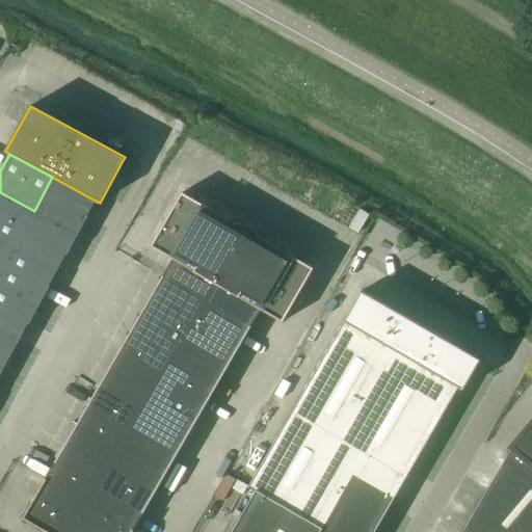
[(87,216),(96,201),(52,177),(34,211),(78,235),(88,216),(87,216)]
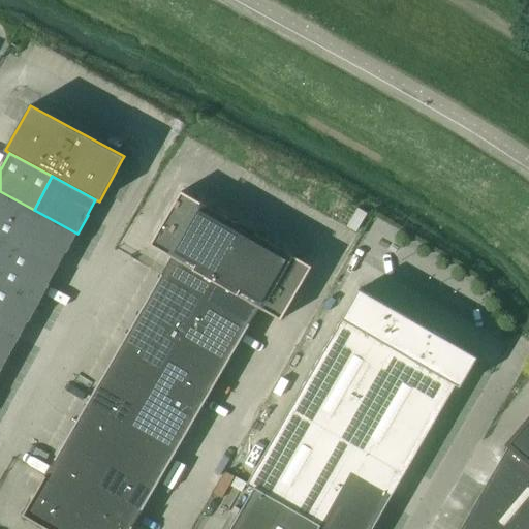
[(0,236),(14,245),(34,210),(0,191),(0,236)]
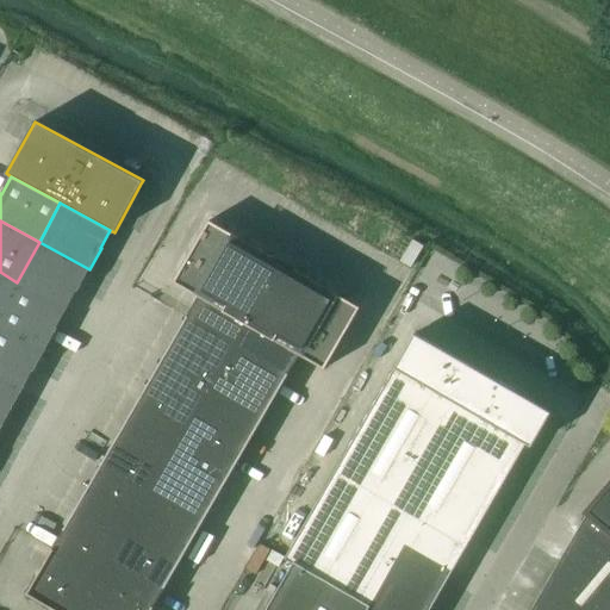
[(174,281),(199,296),(249,325),(281,271),(271,263),(274,257),(210,221),(174,281)]
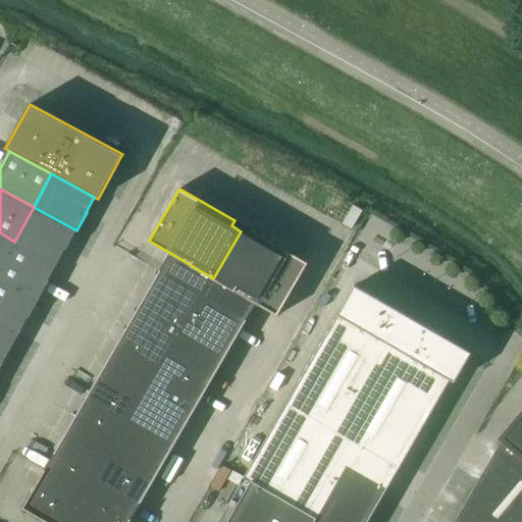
[(66,249),(76,230),(34,207),(14,242),(57,264),(65,248),(66,249)]
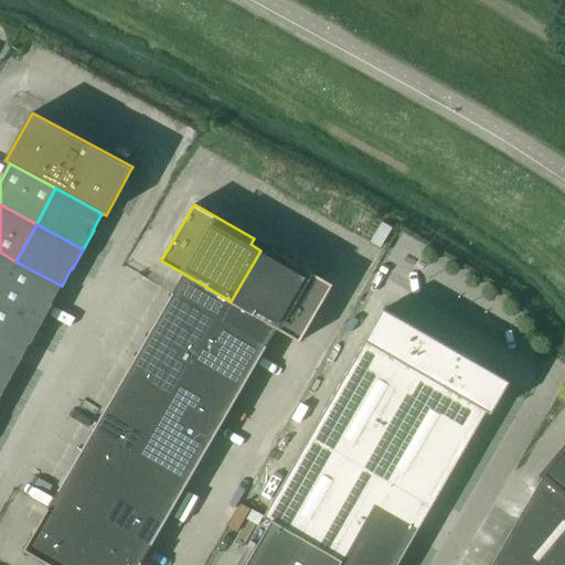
[(300,341),(333,285),(274,249),(270,255),(260,251),(231,301),(277,328),(300,341)]
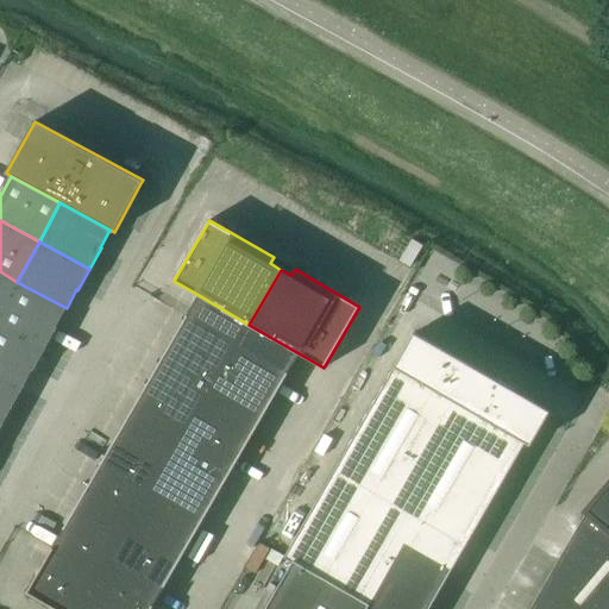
[(0,312),(17,282),(0,271),(0,312)]
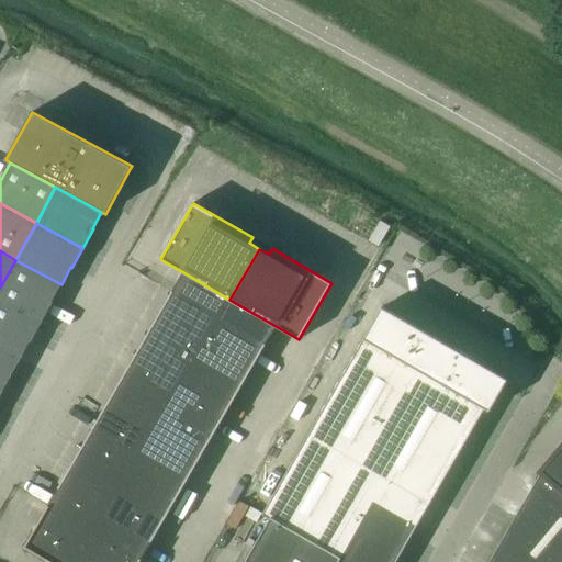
[(52,302),(62,284),(15,260),(0,288),(0,299),(42,322),(53,303),(52,302)]
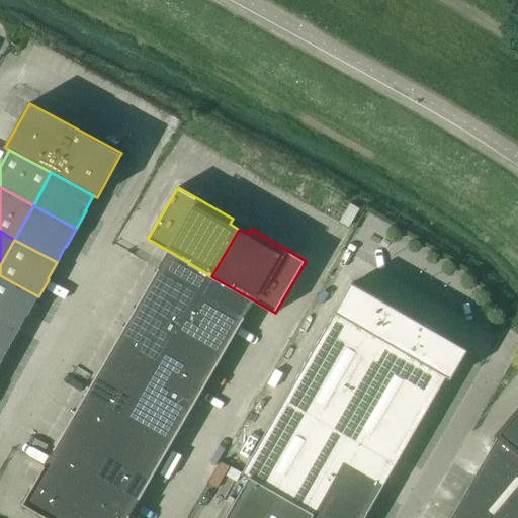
[(169,251),(159,269),(201,293),(211,276),(169,251)]
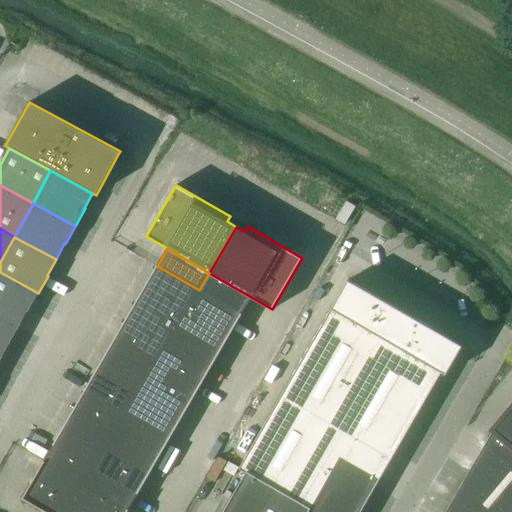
[(157,266),(136,301),(178,326),(189,308),(199,290),(157,266)]
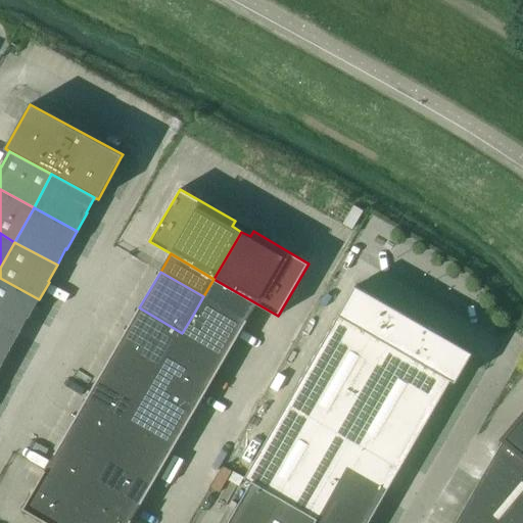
[(29,318),(39,299),(0,278),(0,324),(18,334),(28,318),(29,318)]
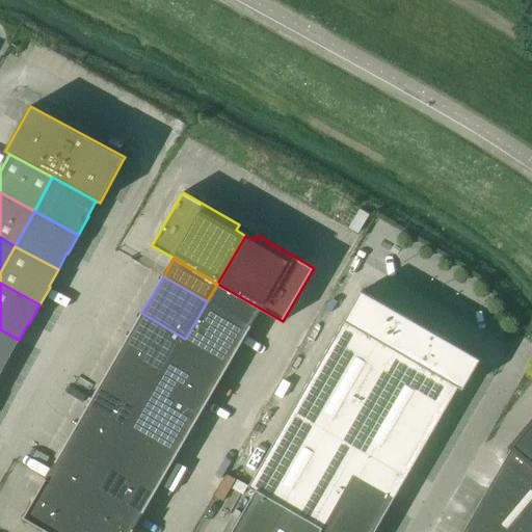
[(261,309),(217,284),(207,301),(250,326),(251,325),(261,309)]
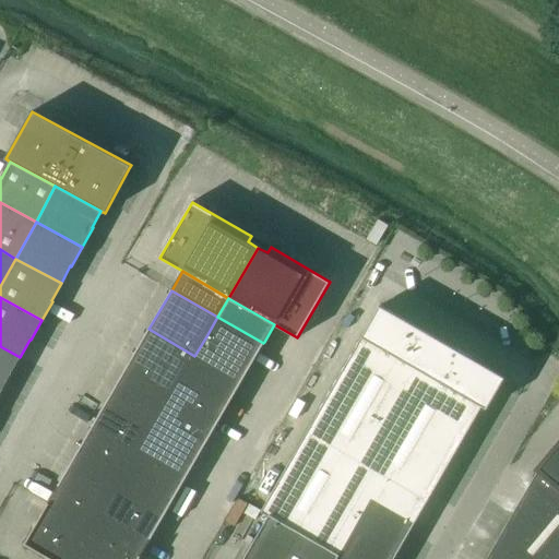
[(262,511),(270,515),(339,556),(371,497),(416,522),(483,406),(487,409),(506,378),(380,306),(262,511)]
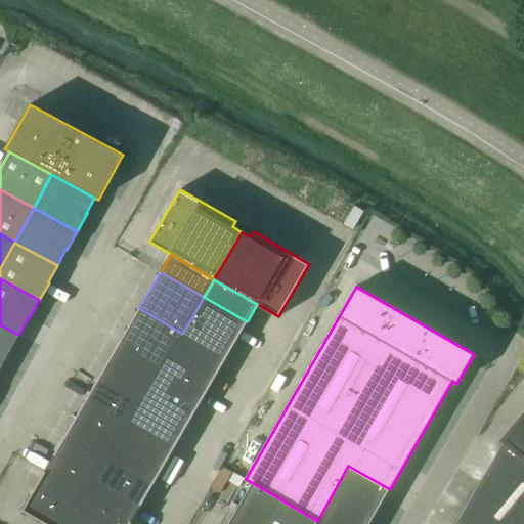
[(193,315),(182,334),(226,358),(247,321),(204,297),(193,315)]
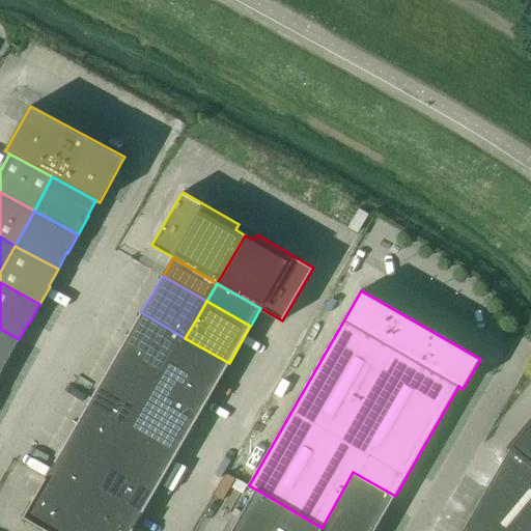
[(131,331),(174,357),(185,338),(141,312),(131,331)]
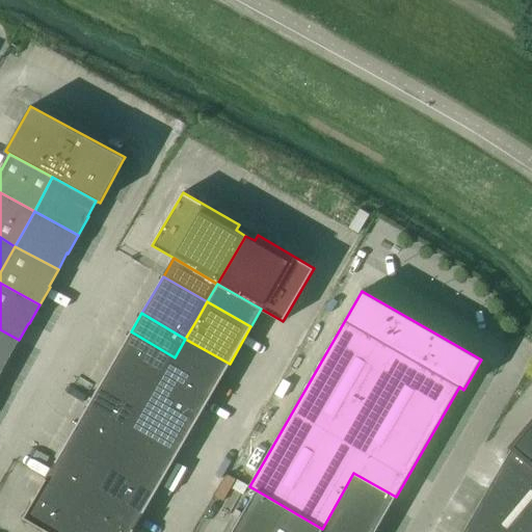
[(0,351),(10,357),(19,340),(0,329),(0,351)]
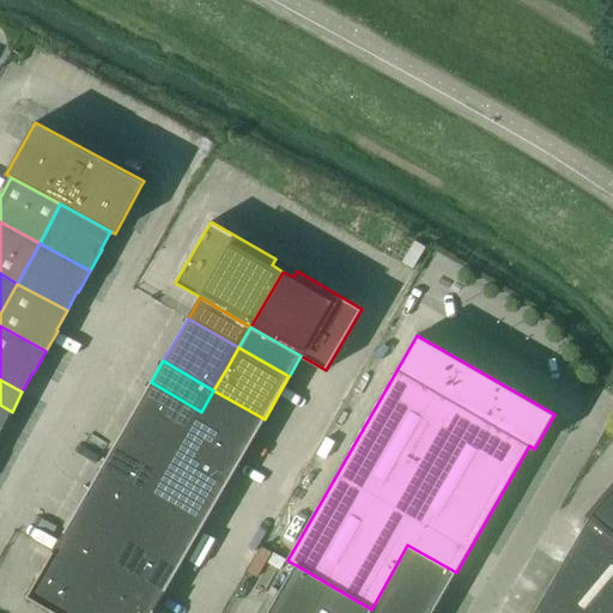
[(139,404),(189,432),(201,412),(151,382),(139,404)]
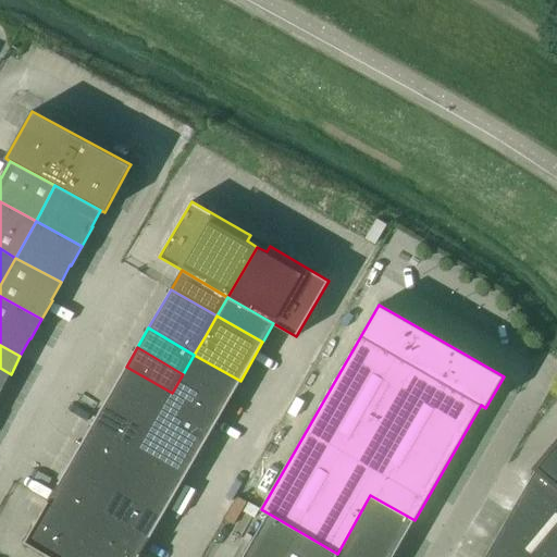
[(183,374),(229,400),(240,381),(194,355),(183,374)]
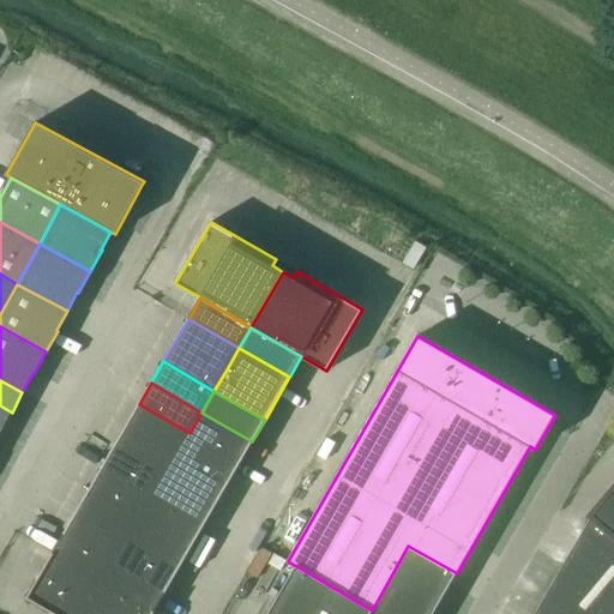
[(126,426),(178,455),(190,433),(139,404),(126,426)]
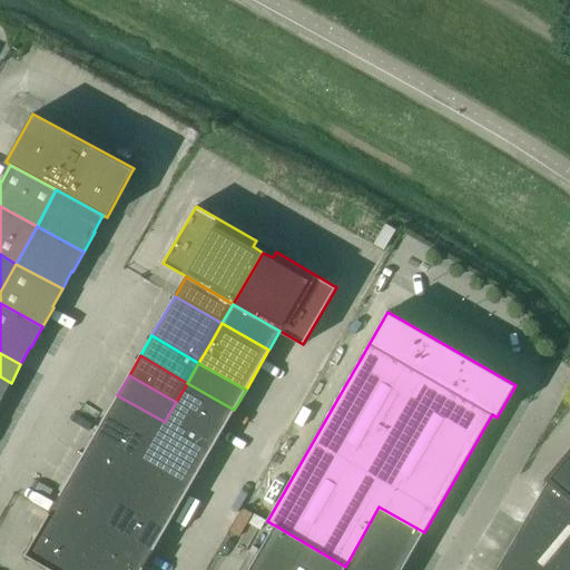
[(0,400),(1,401),(11,383),(0,376),(0,400)]
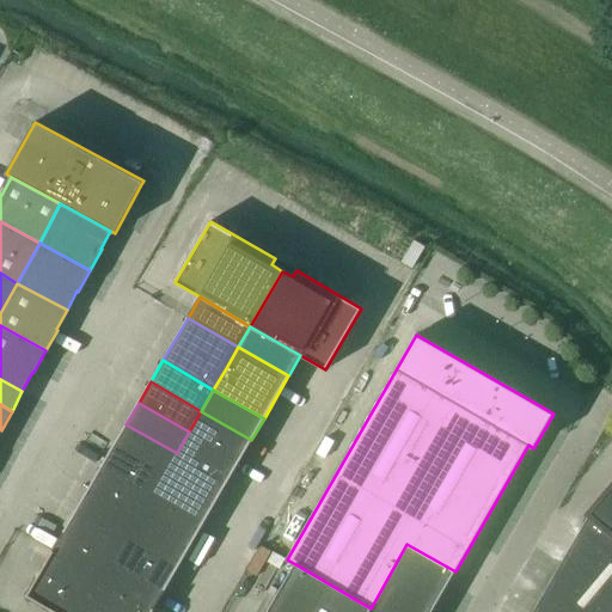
[(177,453),(164,475),(152,496),(203,525),(251,440),(201,411),(189,432),(177,453)]
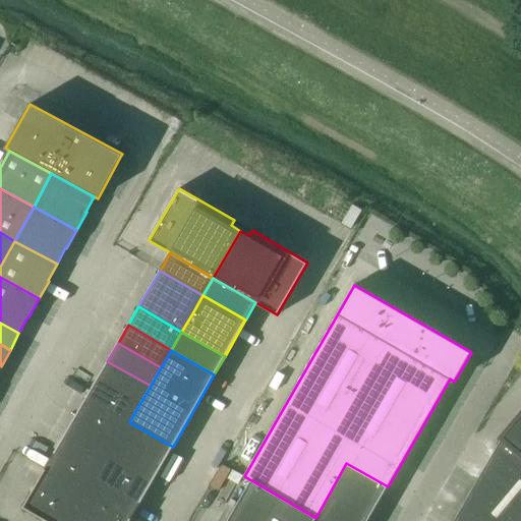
[(97,380),(139,404),(151,386),(107,361),(97,380)]
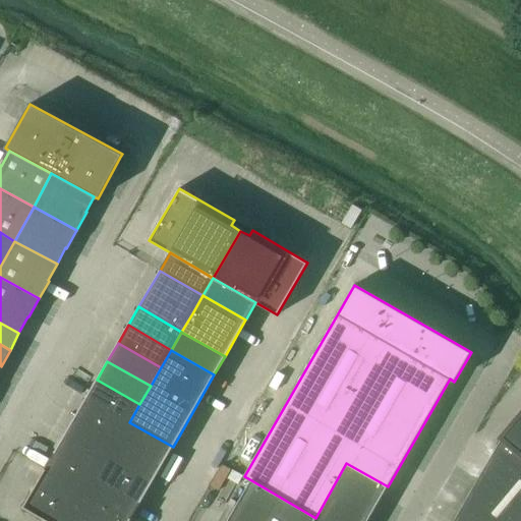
[(87,398),(129,422),(139,404),(97,380),(87,398)]
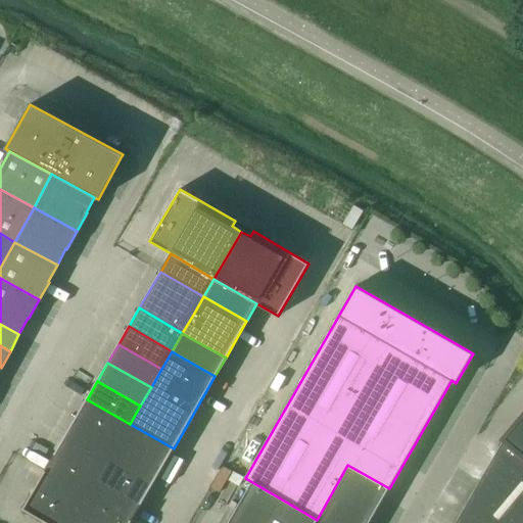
[(76,418),(120,442),(130,424),(87,399),(76,418)]
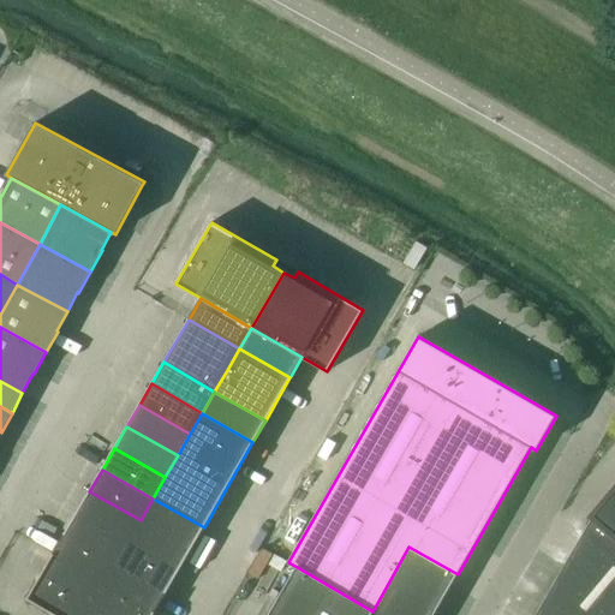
[(614,614),(614,489),(593,515),(536,614),(614,614)]
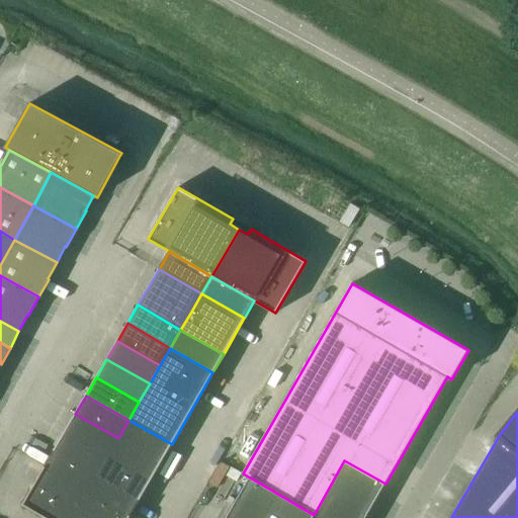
[(65,431),(107,456),(118,438),(75,414),(65,431)]
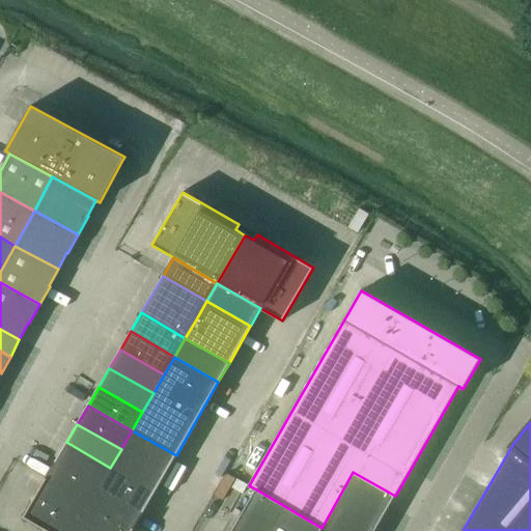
[(121,449),(110,468),(155,493),(176,455),(132,430),(121,449)]
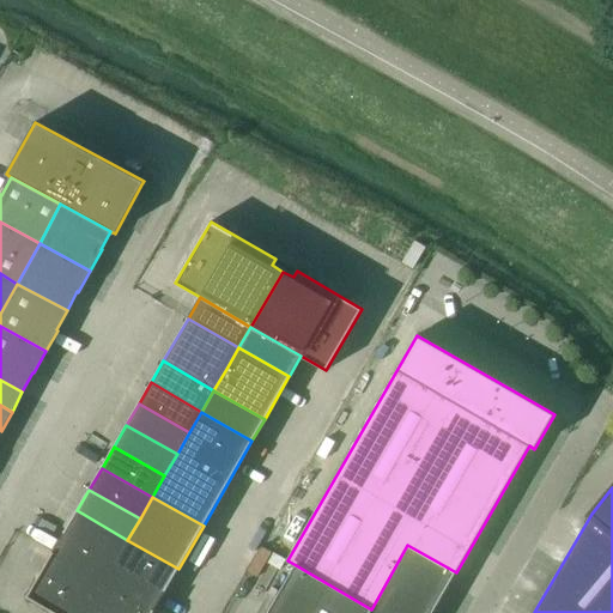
[(65,532),(115,562),(127,540),(77,510),(65,532)]
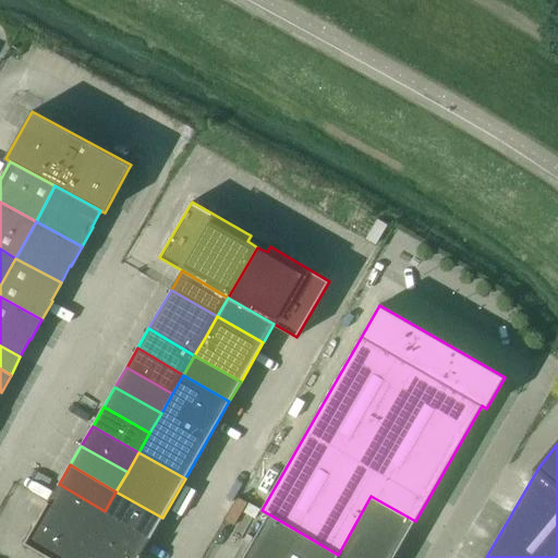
[(48,504),(94,530),(105,511),(59,484),(48,504)]
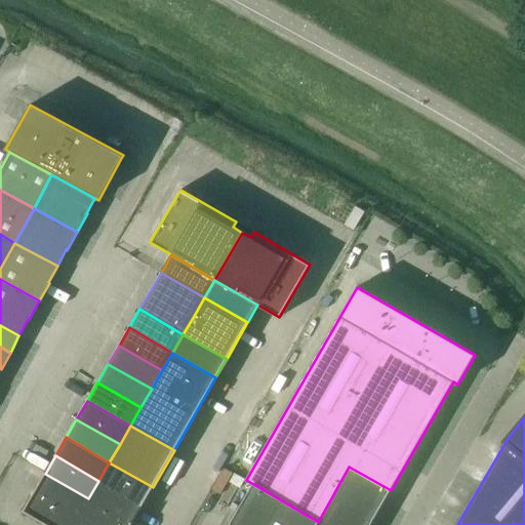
[(98,481),(143,506),(153,487),(109,462),(98,481)]
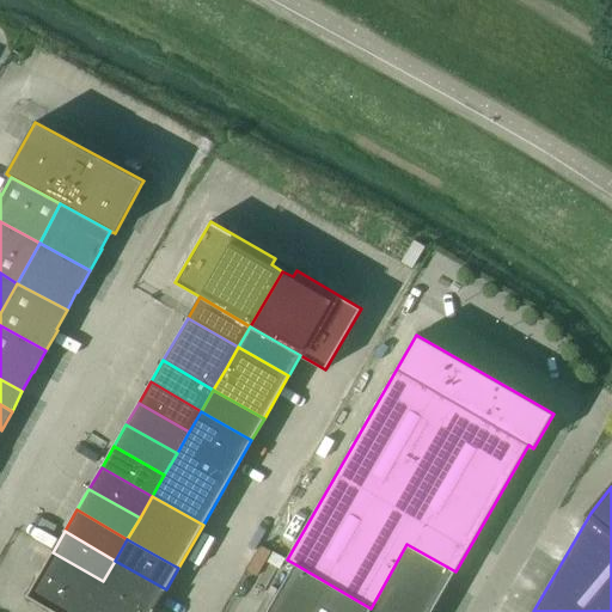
[(407,544),(371,609),(377,611),(430,611),(456,571),(407,544)]
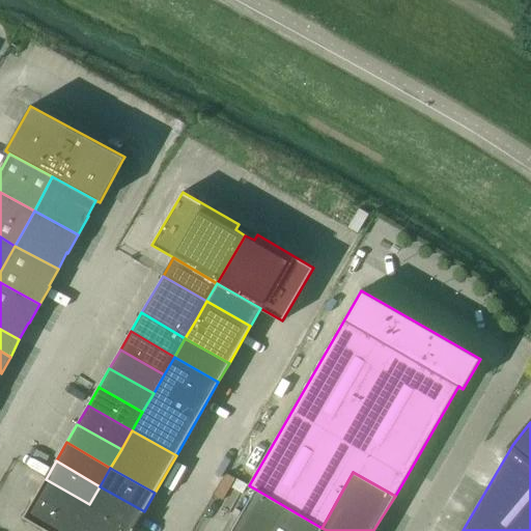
[(23,518),(47,530),(74,530),(89,504),(46,479),(23,518)]
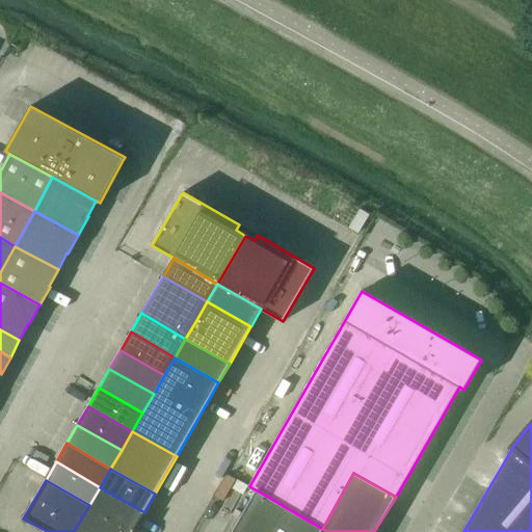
[(100,487),(89,505),(134,531),(144,512),(100,487)]
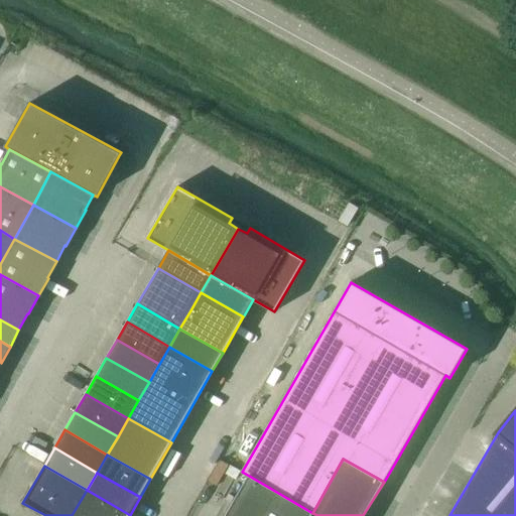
[(309,515),(312,513),(249,476),(226,515),(309,515)]
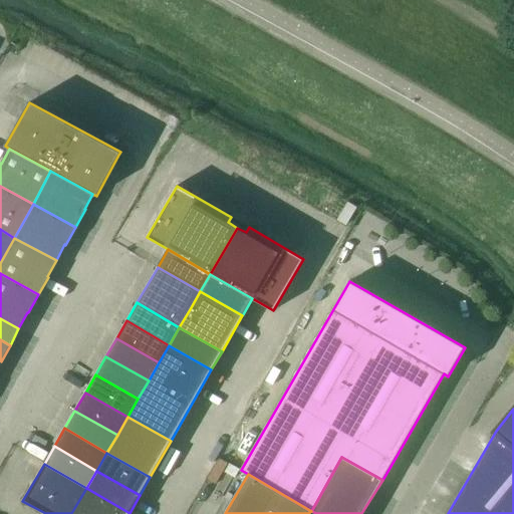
[(86,488),(71,513),(129,513),(130,513),(86,488)]
